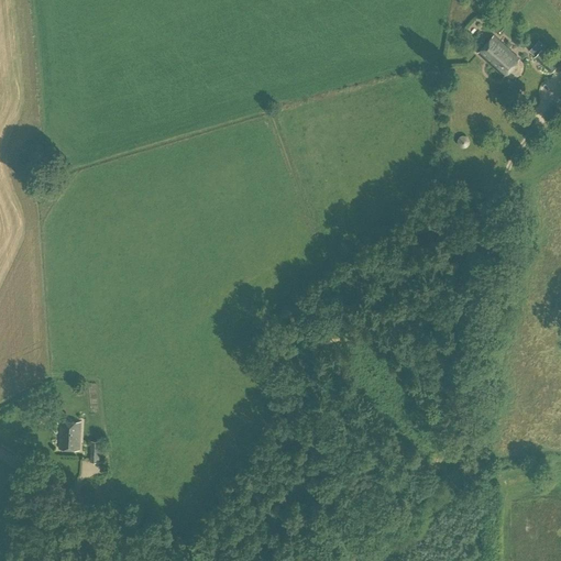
[(506,77),(520,62),(495,39),(481,55),(506,77)]
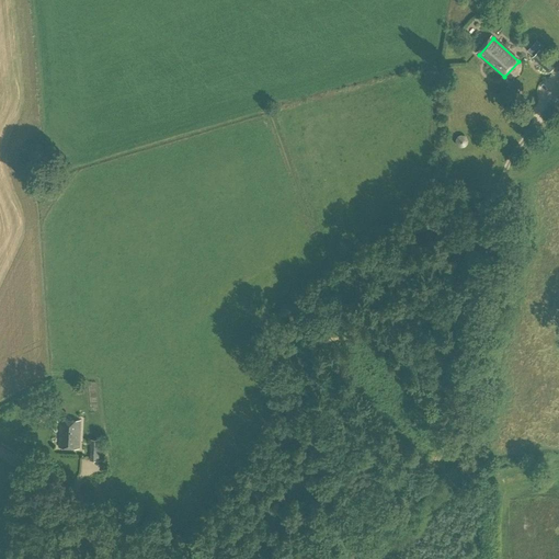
[(550,75),(558,65),(543,50),(534,59),(550,75)]
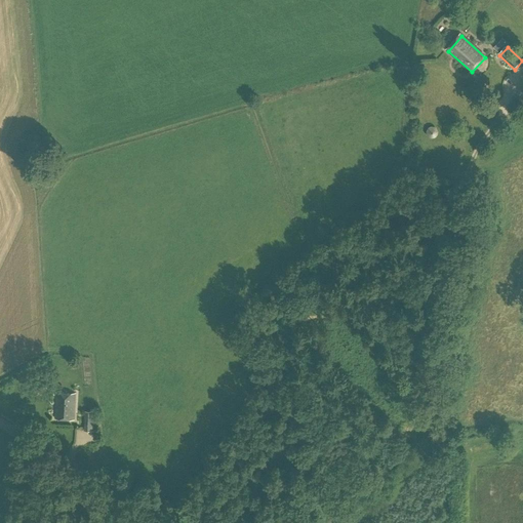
[(47,389),(48,376),(39,375),(39,389),(47,389)]
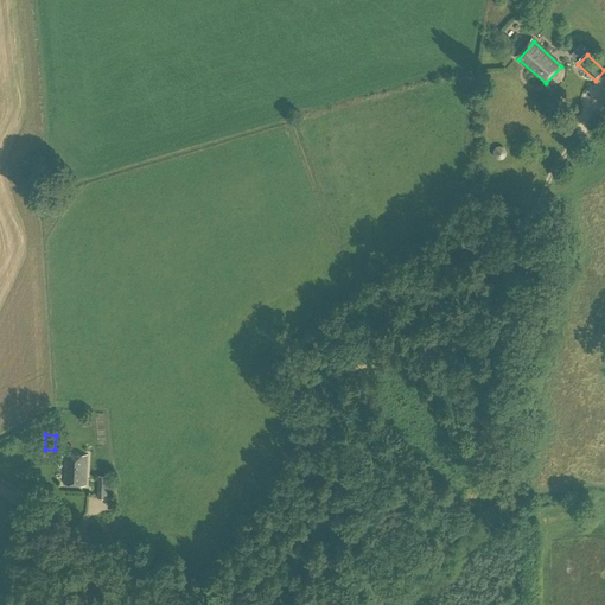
[(88,488),(90,457),(68,456),(65,486),(88,488)]
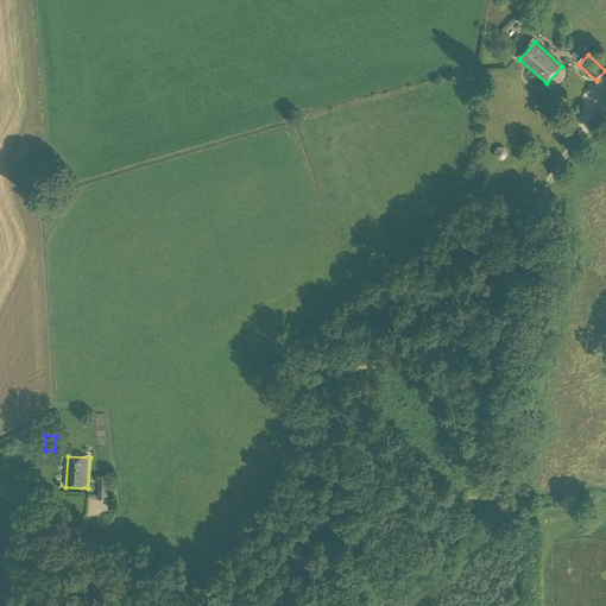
[(112,488),(112,479),(100,479),(100,488),(112,488)]
